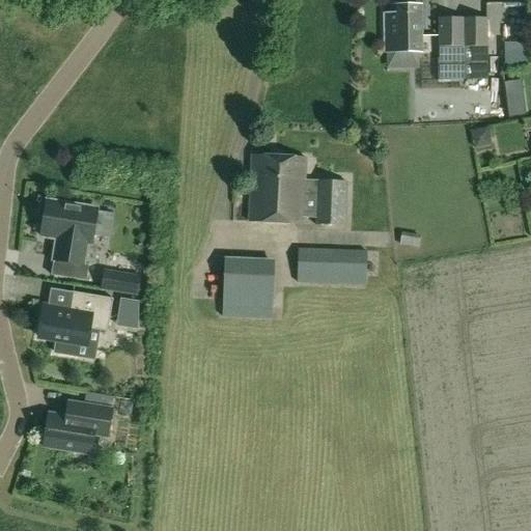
[(384,16),(385,54),(421,53),(421,6),(394,6),(394,15),(384,16)]
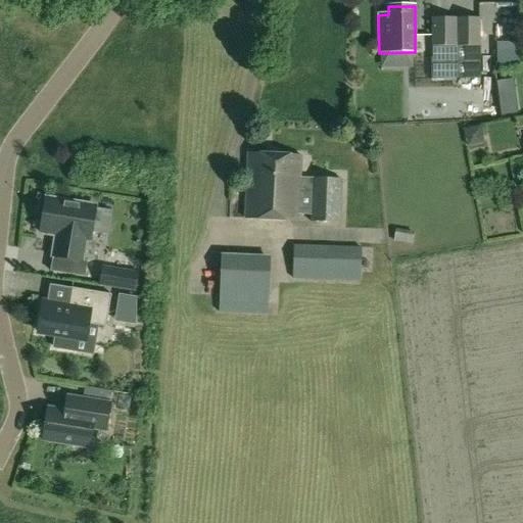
[(433,58),(432,58),(432,59),(432,79),(457,79),(481,79),(480,47),(481,38),(481,19),(480,19),(432,17),(432,35),(432,47),(433,47),(434,58),(433,58)]
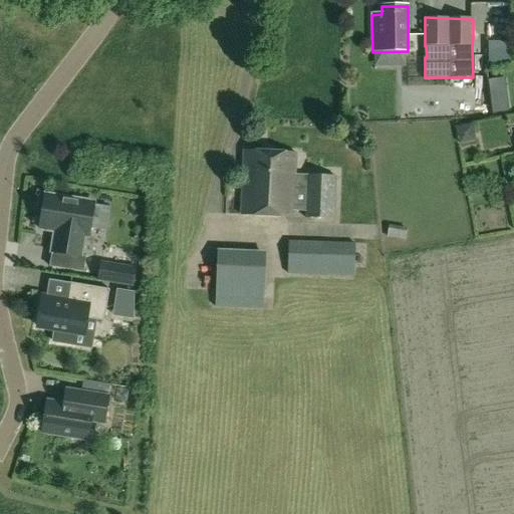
[(492,114),(507,112),(506,96),(490,98),(492,114)]
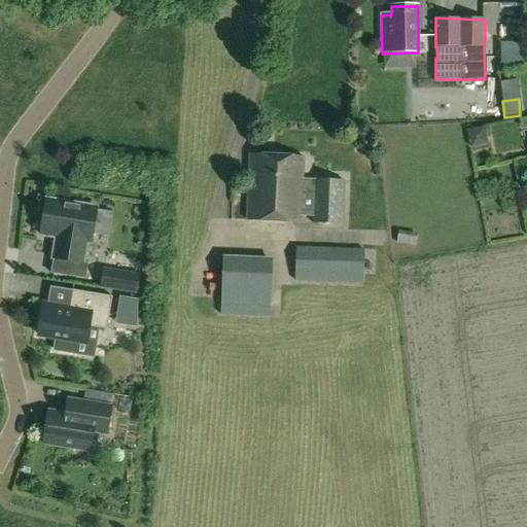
[(247,221),(303,223),(303,217),(313,217),(313,223),(344,224),(345,181),(305,178),(306,156),(250,154),(247,221)]
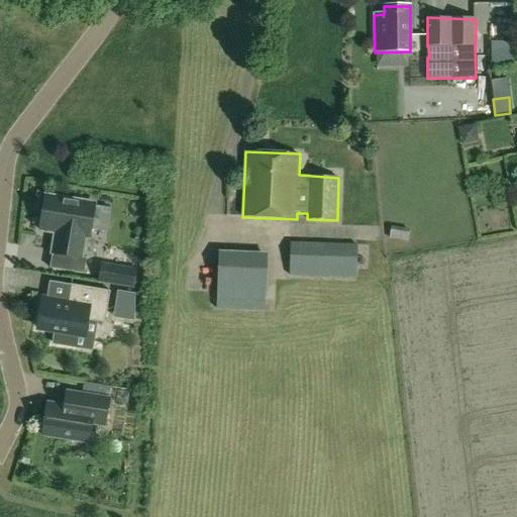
[(69,257),(67,271),(84,274),(86,259),(81,257),(85,237),(89,238),(95,204),(45,197),(44,202),(39,202),(38,213),(42,214),(39,230),(56,233),(53,254),(69,257)]
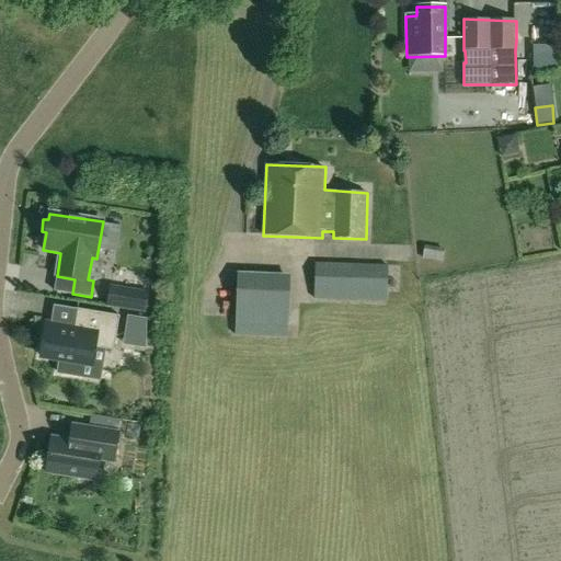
[(388,302),(389,266),(317,264),(315,299),(388,302)]
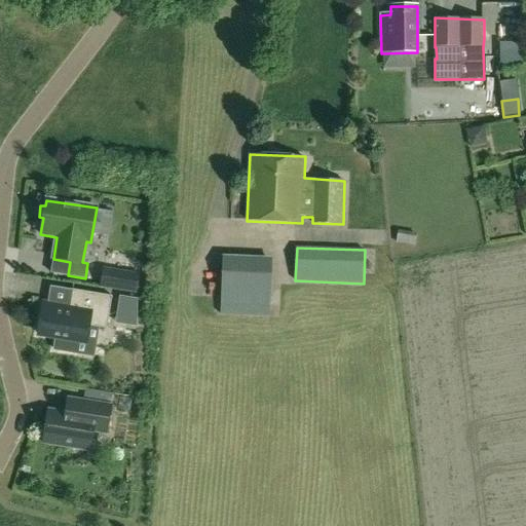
[(270,316),(273,258),(224,256),(222,314),(270,316)]
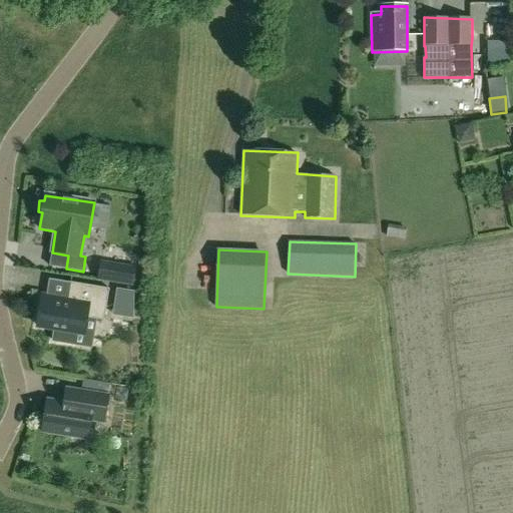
[(100,269),(98,281),(132,287),(135,269),(115,266),(114,272),(100,269)]
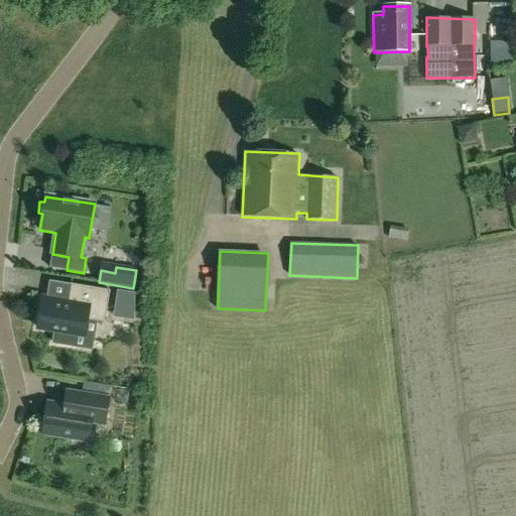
[(110,290),(71,284),(68,301),(41,297),(36,329),(55,332),(53,344),(76,347),(78,336),(85,337),(88,320),(105,323),(110,290)]
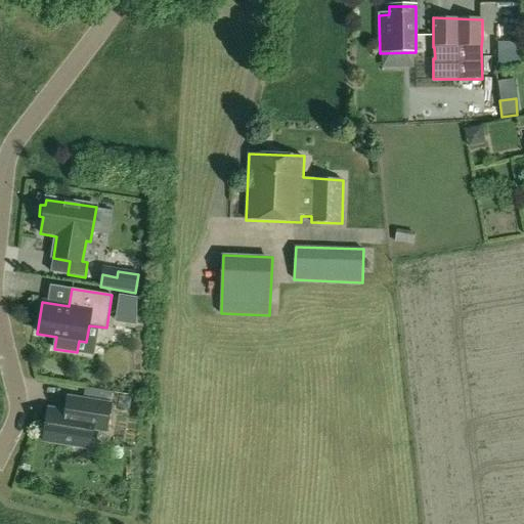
[(136,318),(137,299),(120,297),(117,316),(136,318)]
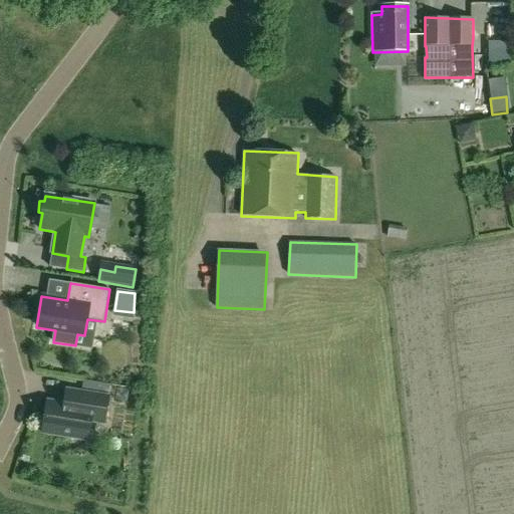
[(80,381),(78,392),(108,397),(110,387),(80,381)]
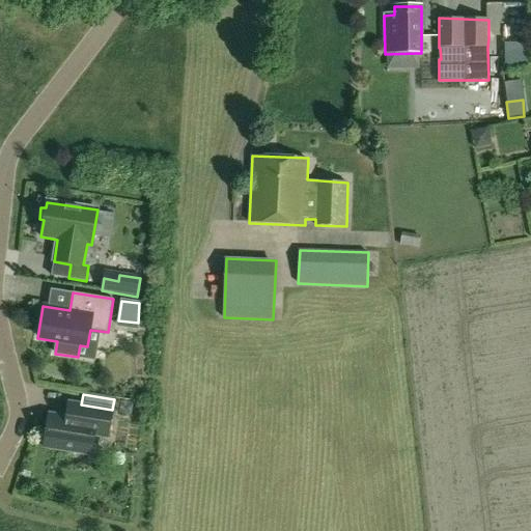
[(108,438),(112,410),(81,404),(68,402),(66,417),(49,414),(44,447),(90,455),(93,436),(108,438)]
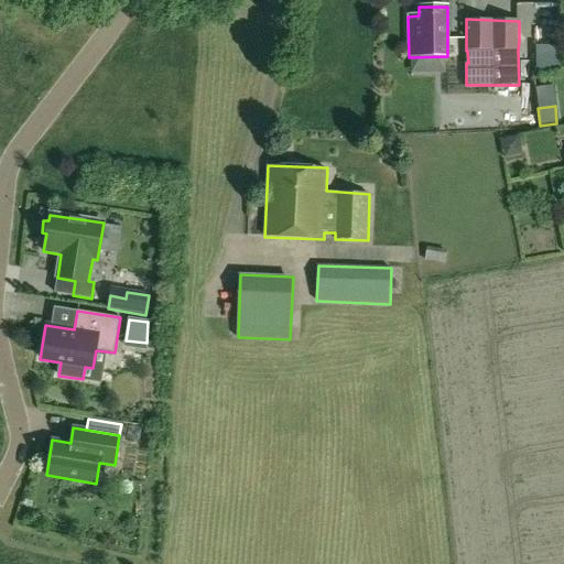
All buildings are outlined.
